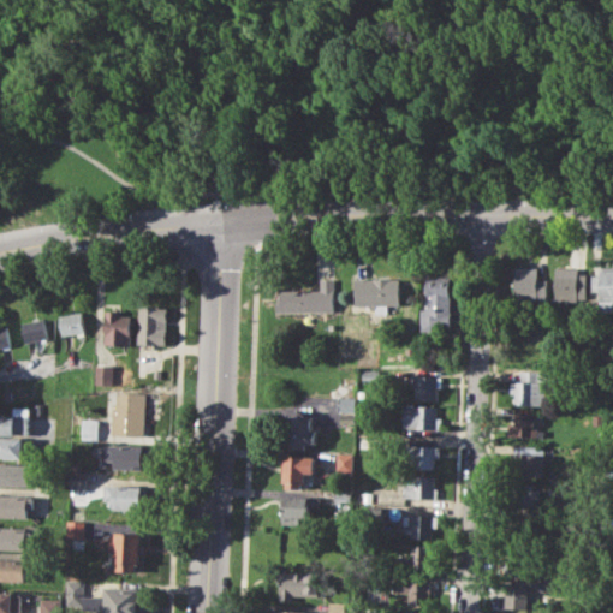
[(513,267),(536,268),(536,281),(546,283),(545,303),(513,302),(513,267)]
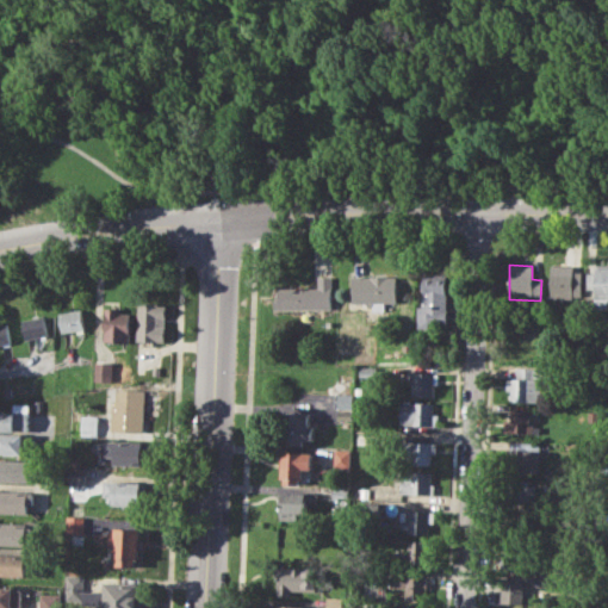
[(594,265),(607,265),(607,299),(607,311),(593,311),(593,290),(585,290),(585,274),(594,274),(594,265)]
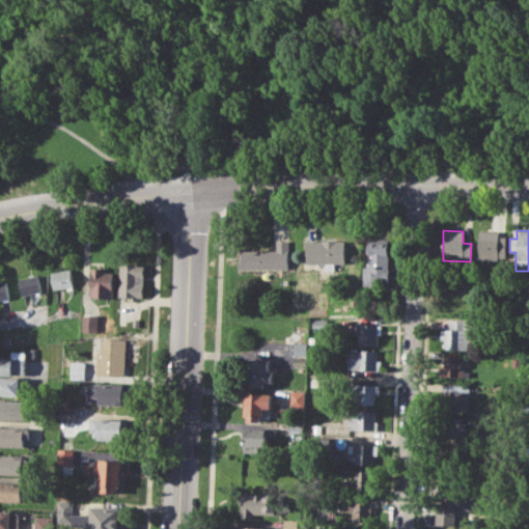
[(478,237),(505,238),(505,262),(478,262),(478,237)]
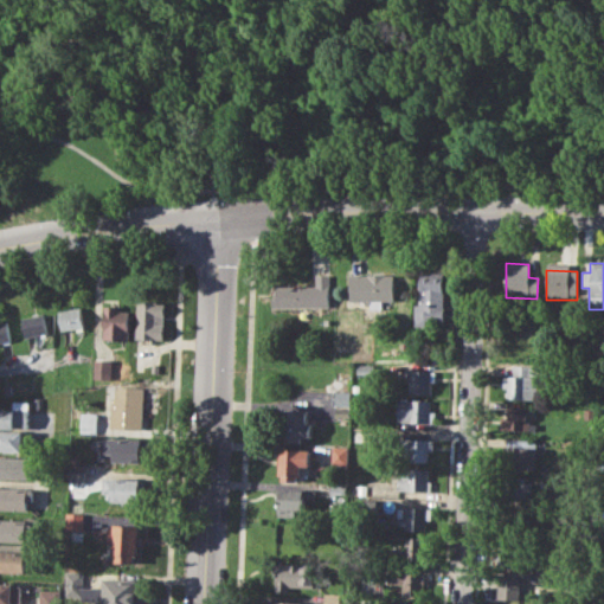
[(348,276),(392,274),(393,302),(381,303),(381,310),(370,310),(370,302),(349,302),(348,276)]
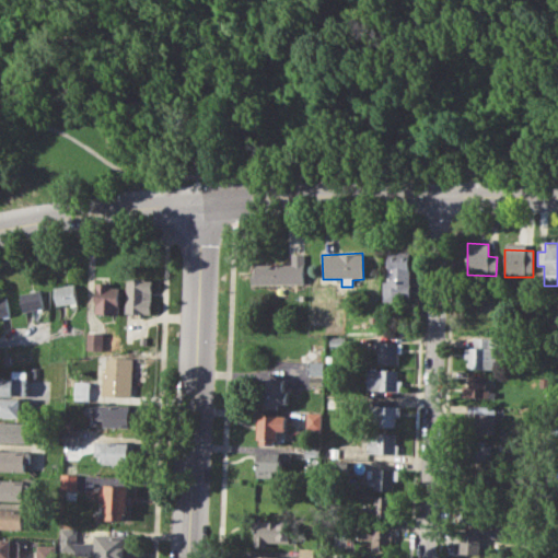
[(386,253),(408,253),(409,302),(382,302),(381,282),(387,282),(386,253)]
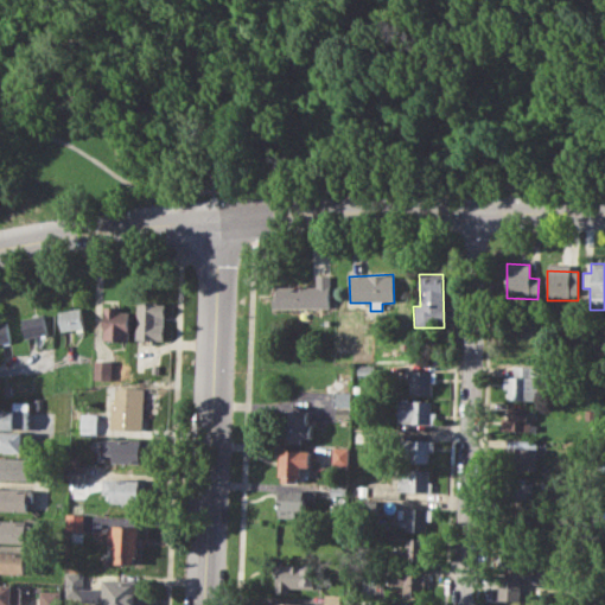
[(274,290),(314,288),(314,275),(330,275),(330,310),(271,310),(271,297),(274,297),(274,290)]
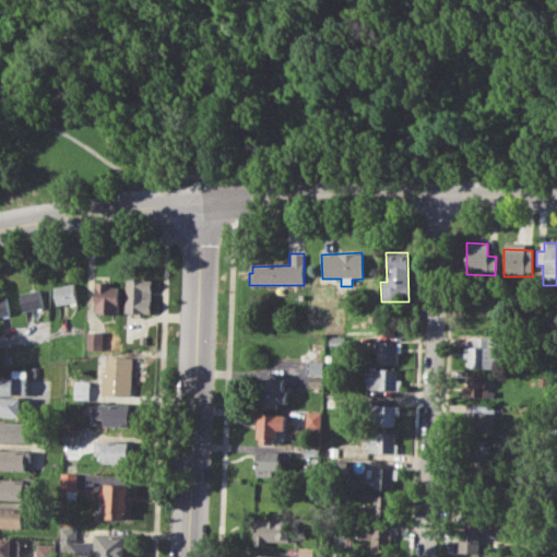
[(94,283),(108,283),(108,288),(118,289),(117,318),(93,317),(94,283)]
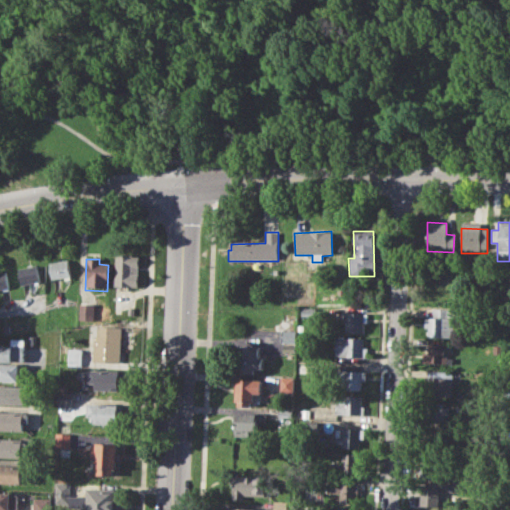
[(48,262),(66,260),(68,277),(50,280),(48,262)]
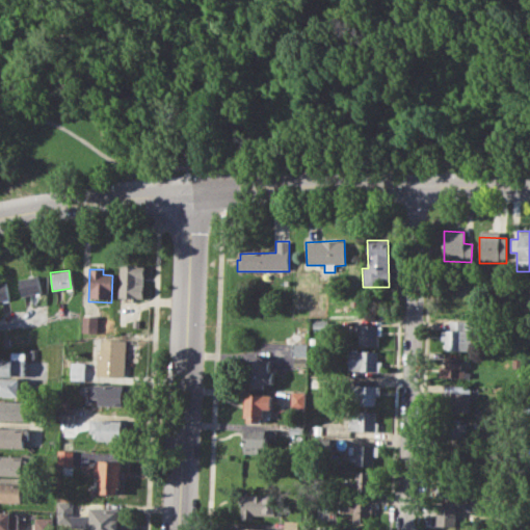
[(118,271),(138,272),(138,299),(117,299),(118,271)]
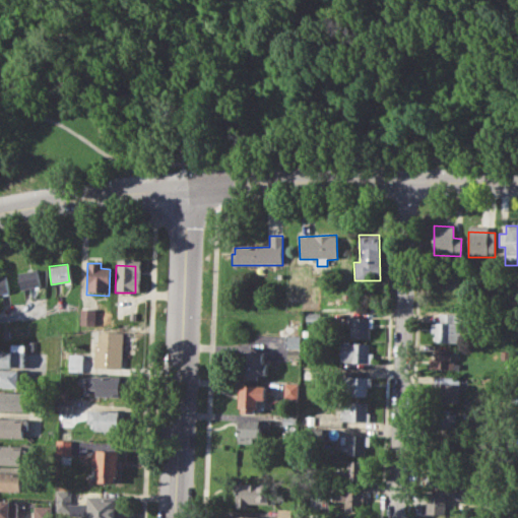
[(17,273),(37,269),(40,287),(21,290),(17,273)]
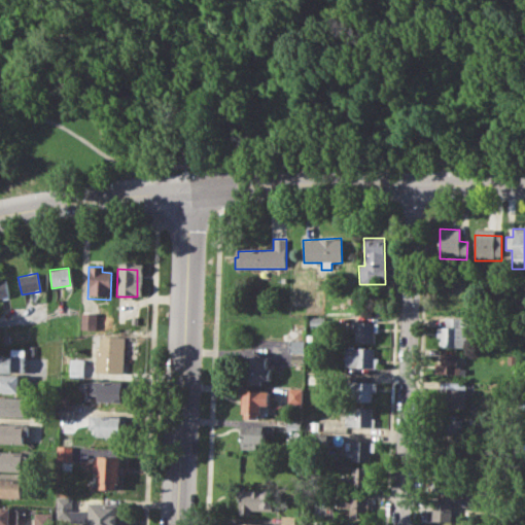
[(0,280),(5,279),(9,298),(0,300),(0,280)]
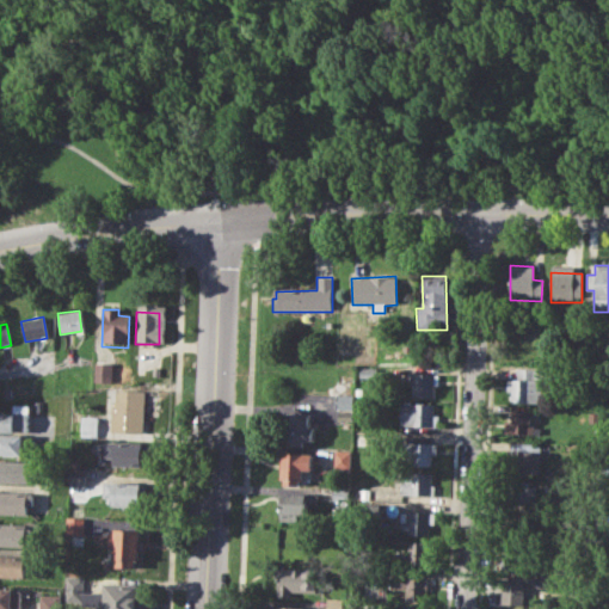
[(109,385),(110,364),(93,364),(92,385),(109,385)]
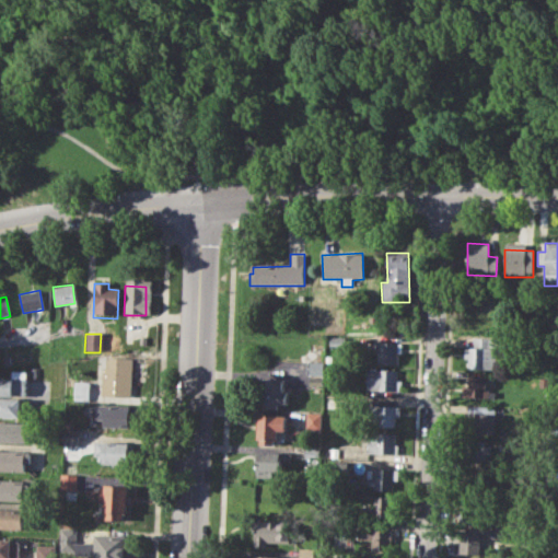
[(327,338),(345,338),(345,349),(328,349),(327,338)]
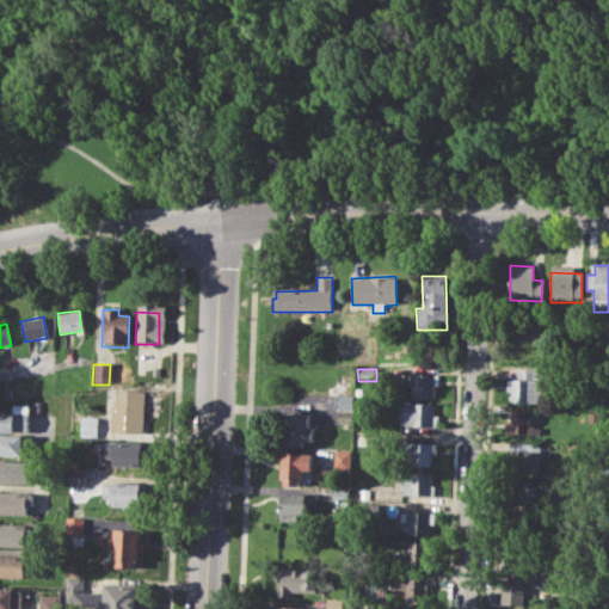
[(515,370),(543,371),(542,404),(509,404),(509,392),(505,392),(505,380),(514,381),(515,370)]
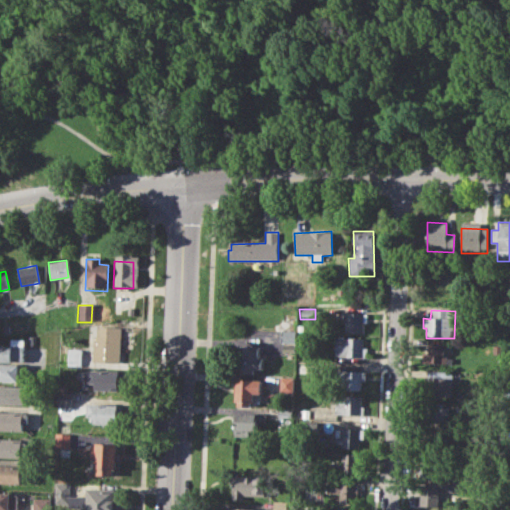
[(341,314),(365,314),(365,324),(361,324),(361,333),(345,333),(345,321),(341,321),(341,314)]
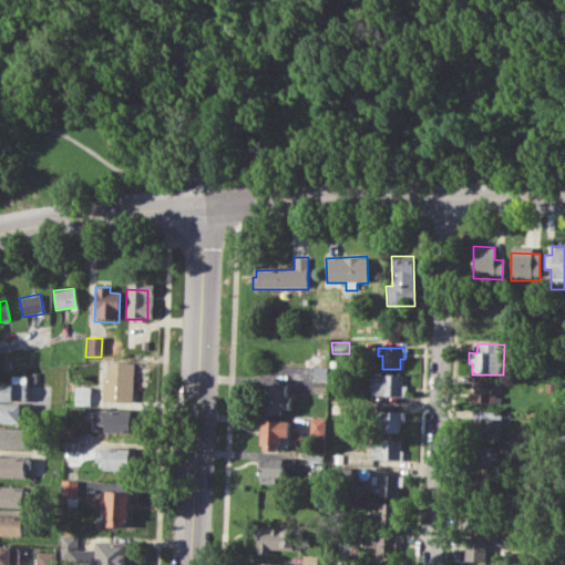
[(105,363),(130,365),(129,402),(101,401),(102,373),(105,373),(105,363)]
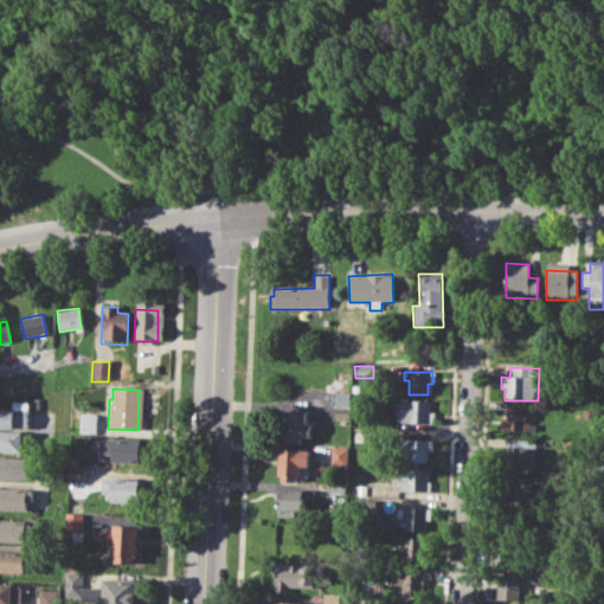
[(332,392),(348,393),(347,406),(331,405),(332,392)]
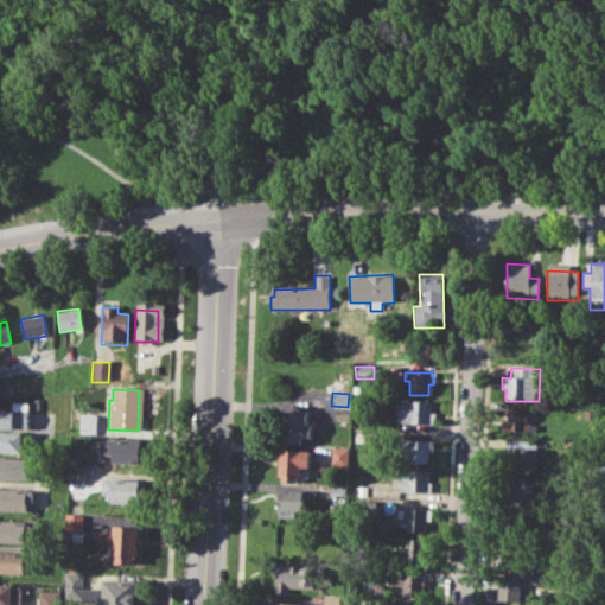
[(396,402),(438,403),(438,426),(396,425),(396,402)]
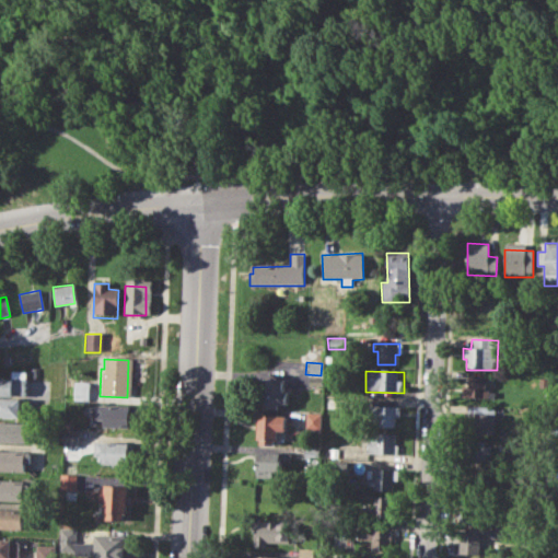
[(0,379),(10,380),(10,372),(25,372),(24,398),(0,397),(0,379)]
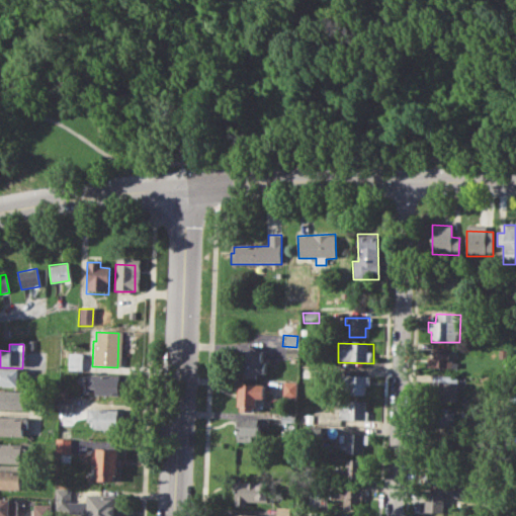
[(431,349),(447,350),(447,361),(455,361),(454,369),(425,368),(426,357),(430,357),(431,349)]
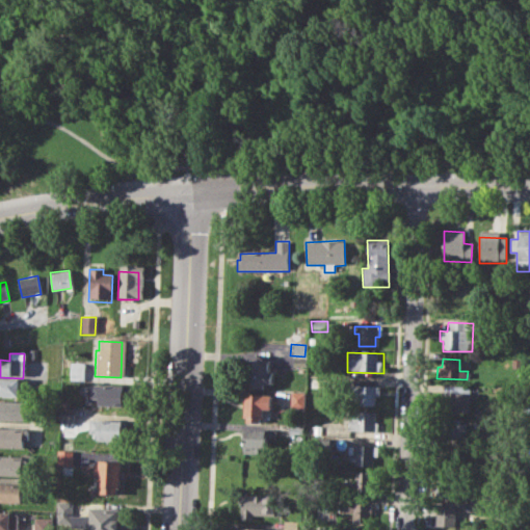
[(292,360),(306,361),(305,368),(291,368),(292,360)]
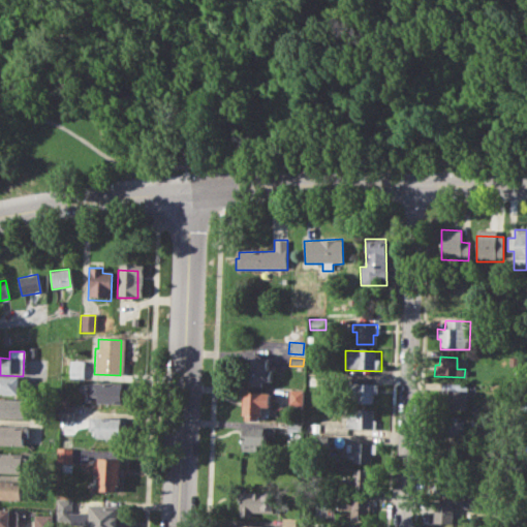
[(245,359),(266,359),(266,370),(271,370),(271,383),(260,383),(260,388),(248,386),(248,381),(244,381),(245,359)]
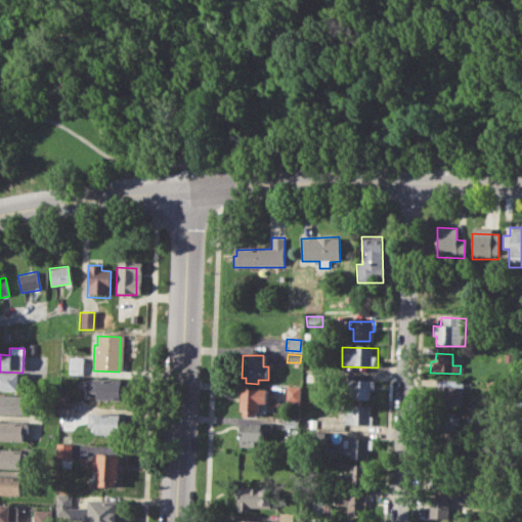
[(68,357),(80,357),(80,376),(67,376),(68,357)]
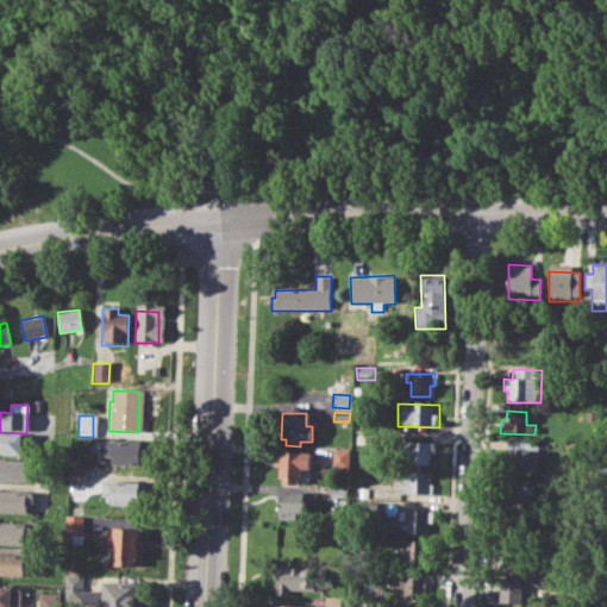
[(352,433),(368,435),(368,446),(352,446),(352,433)]
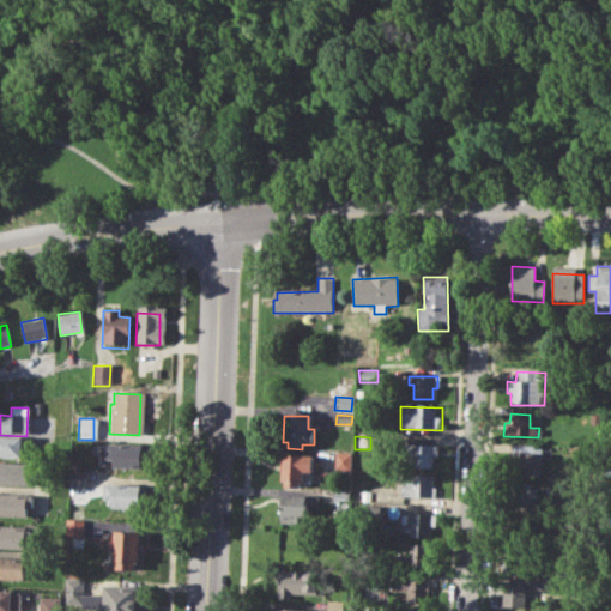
[(0,439),(24,440),(24,460),(0,459),(0,439)]
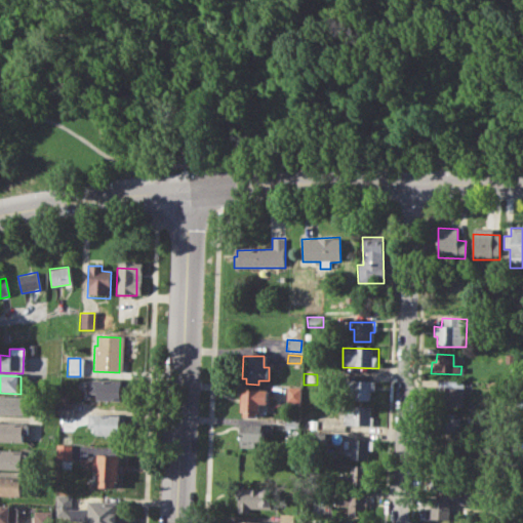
[(89,380),(128,383),(128,403),(94,402),(94,393),(88,393),(89,380)]
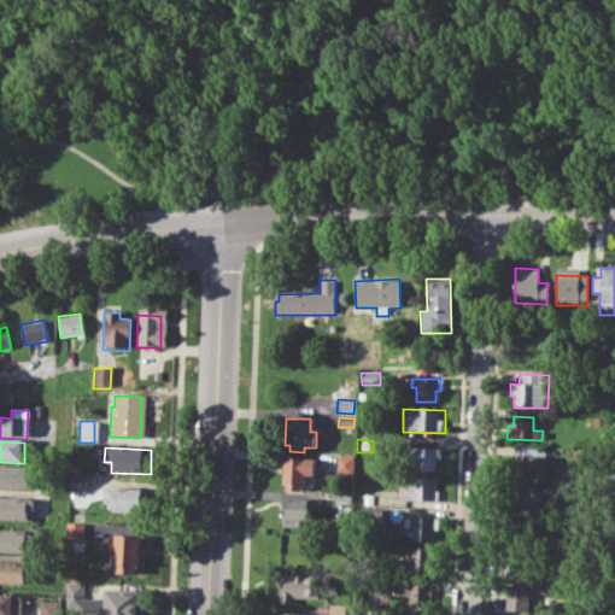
[(513,447),(545,449),(544,480),(505,479),(507,456),(513,456),(513,447)]
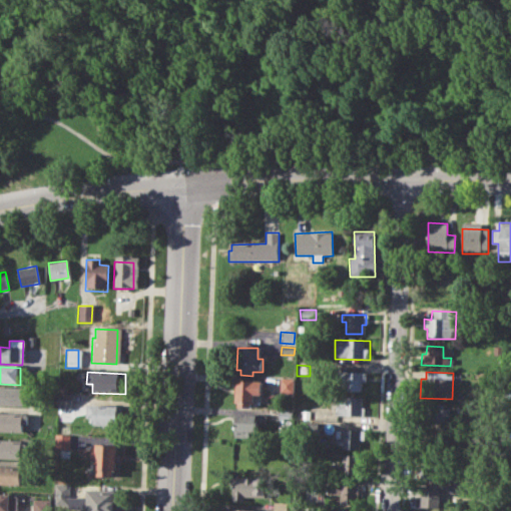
[(338,373),(366,374),(366,384),(359,384),(359,393),(338,392),(338,373)]
